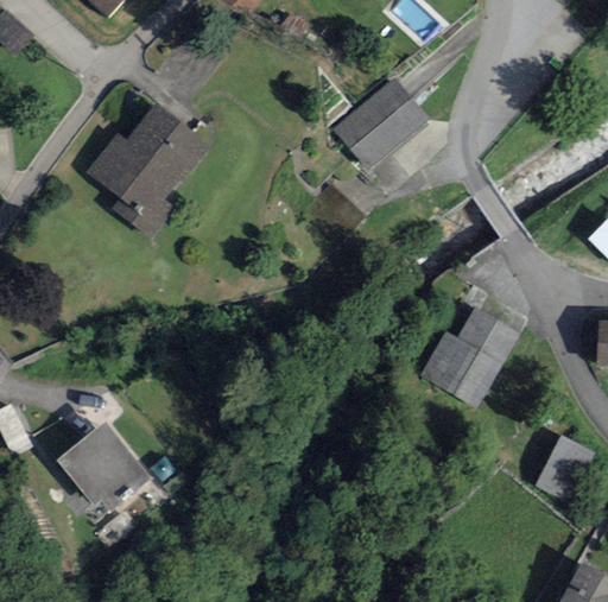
[(94,0),(108,13),(120,0),(94,0)]
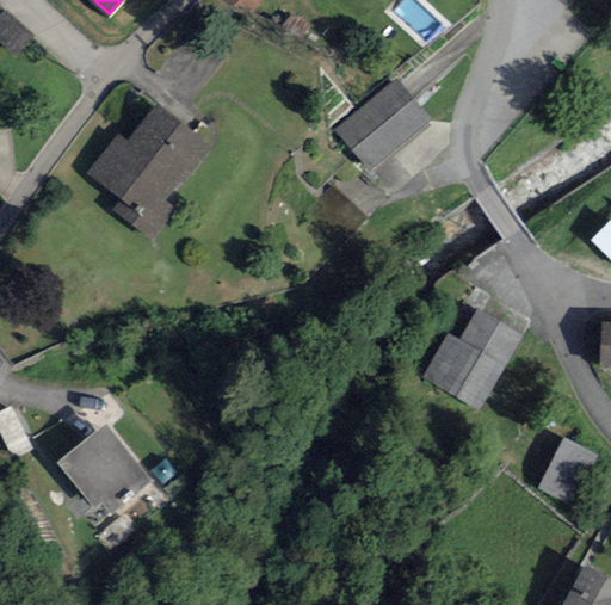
[(396,78),(339,124),(369,161),(426,115),(396,78)]
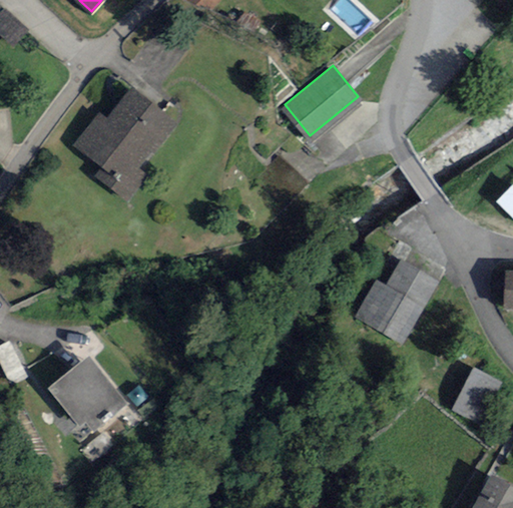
[(97,110),(72,144),(102,166),(95,175),(127,199),(147,173),(138,167),(150,152),(154,155),(180,121),(131,85),(107,117),(97,110)]
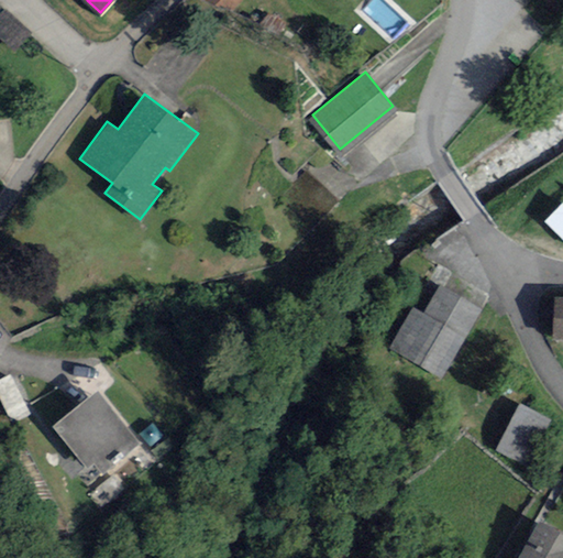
[(562,201),(547,220),(562,236),(562,201)]
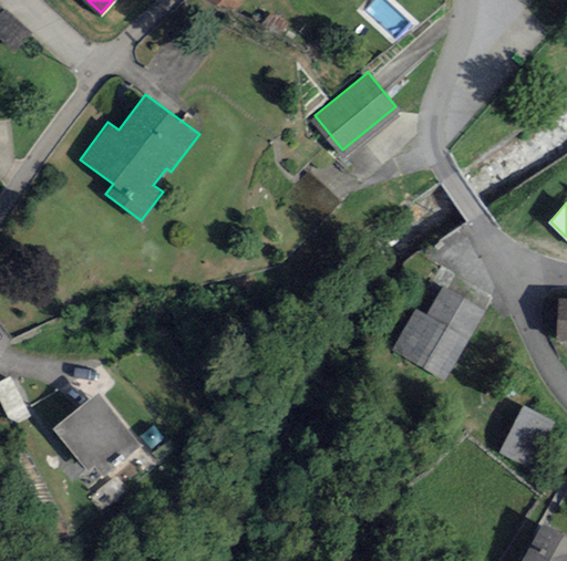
[(445,380),(486,310),(442,284),(426,313),(415,307),(391,349),(445,380)]
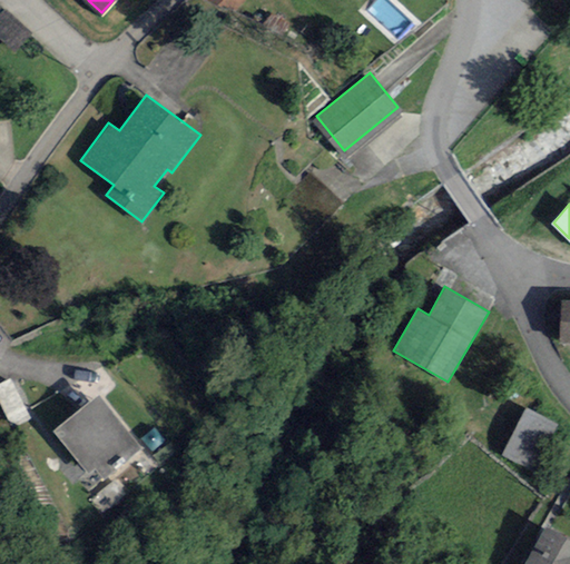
[(98,394),(52,429),(88,475),(97,468),(105,478),(141,448),(98,394)]
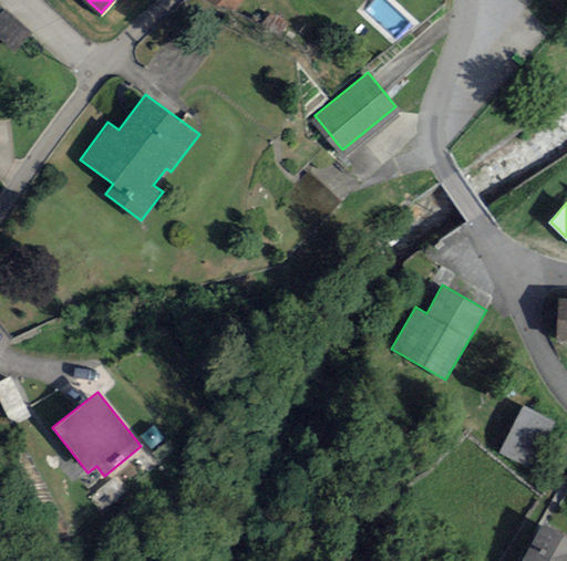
[(548,418),(525,406),(504,448),(528,460),(548,418)]
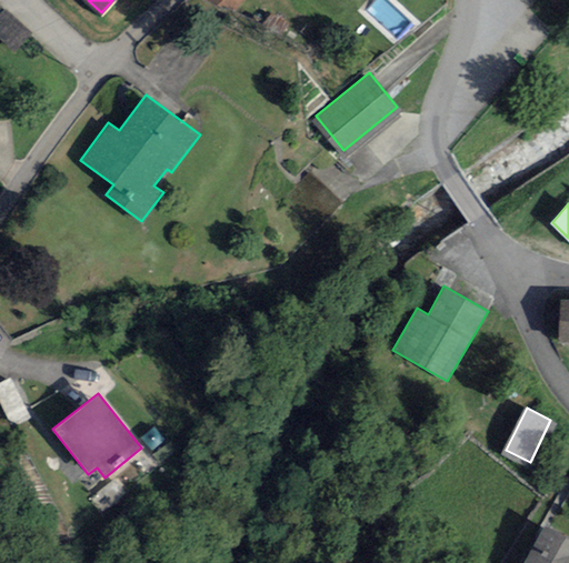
[(568,562),(568,541),(546,529),(527,562),(568,562)]
